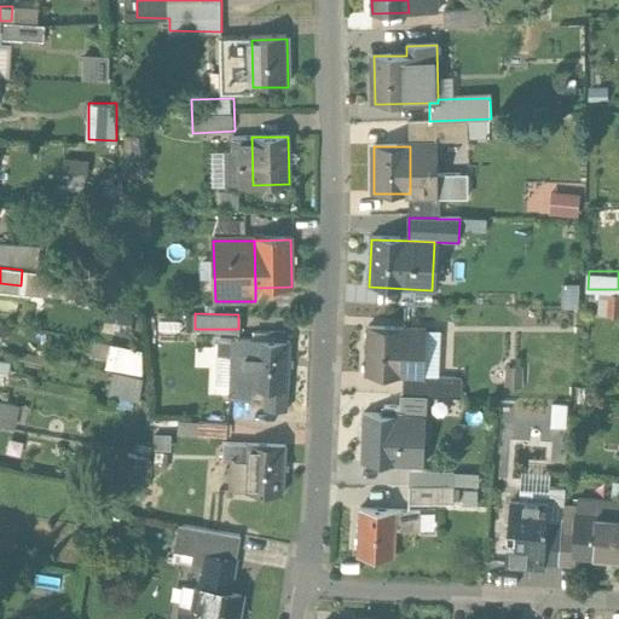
[(404,330),(368,329),(365,376),(401,379),(404,330)]
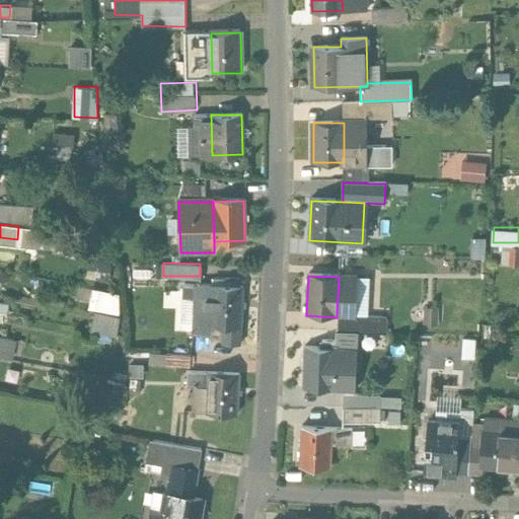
[(242,288),(212,286),(210,326),(222,326),(221,344),(240,345),(242,288)]
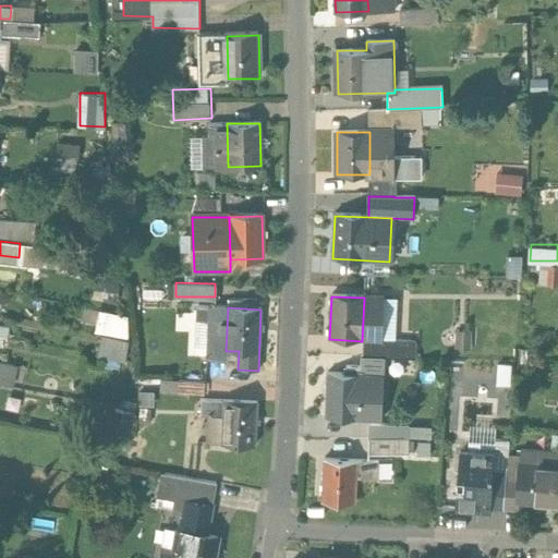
[(129,334),(130,311),(97,310),(97,332),(129,334)]
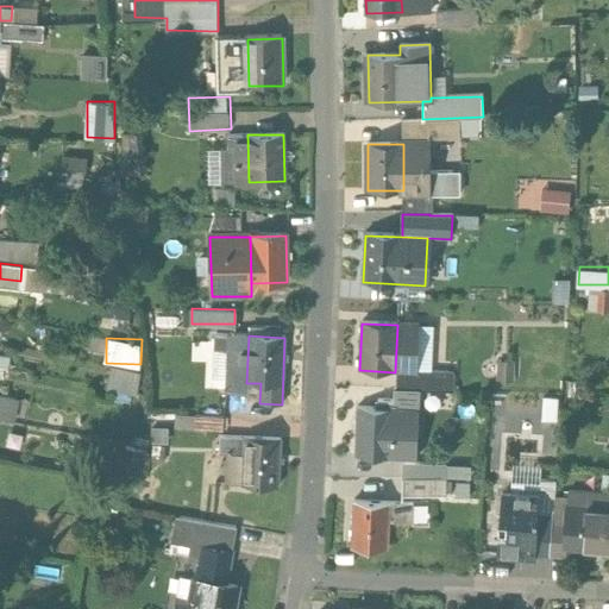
[(108,389),(139,391),(142,368),(111,365),(108,389)]
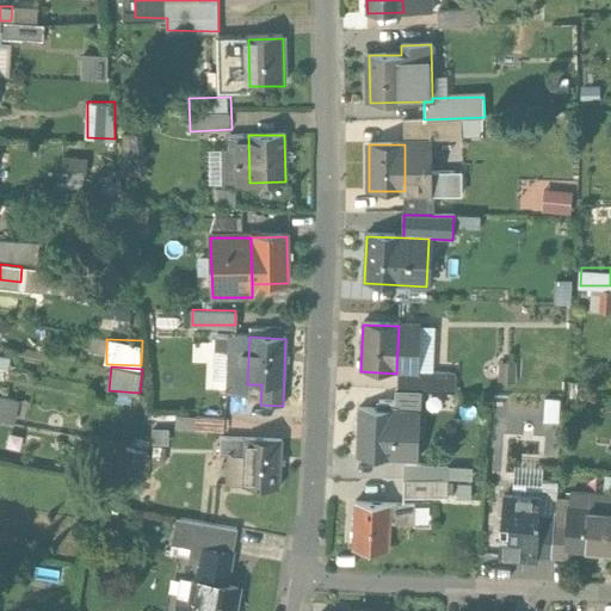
[(0,424),(14,427),(20,399),(0,394),(0,424)]
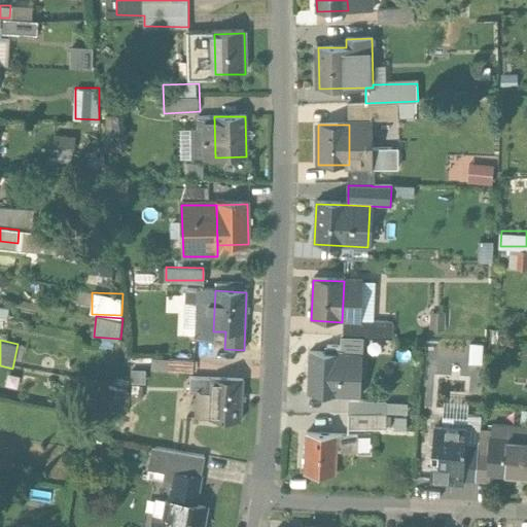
[(340,355),(309,354),(308,394),(339,396),(340,355)]
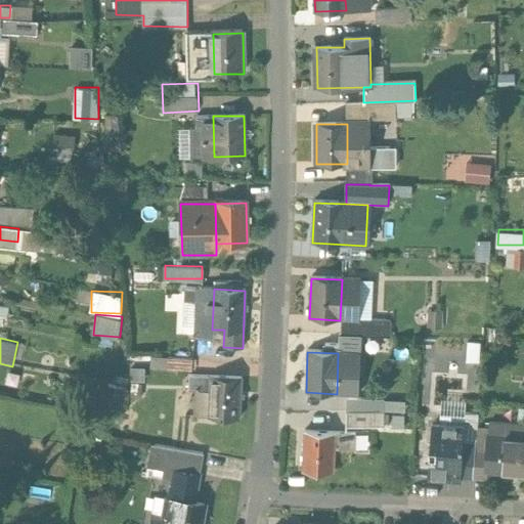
[(241,379),(210,377),(208,418),(239,419),(241,379)]
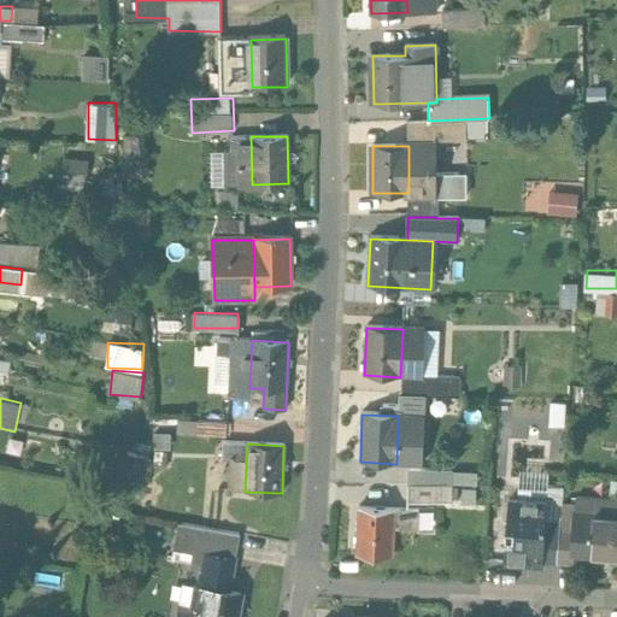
[(451,472),(406,470),(406,488),(450,488),(451,488),(451,472)]
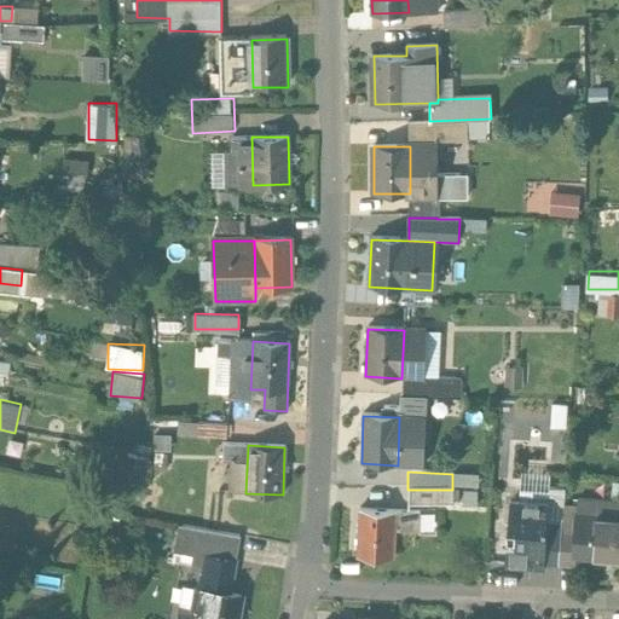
[(451,490),(408,490),(408,507),(451,507),(451,490)]
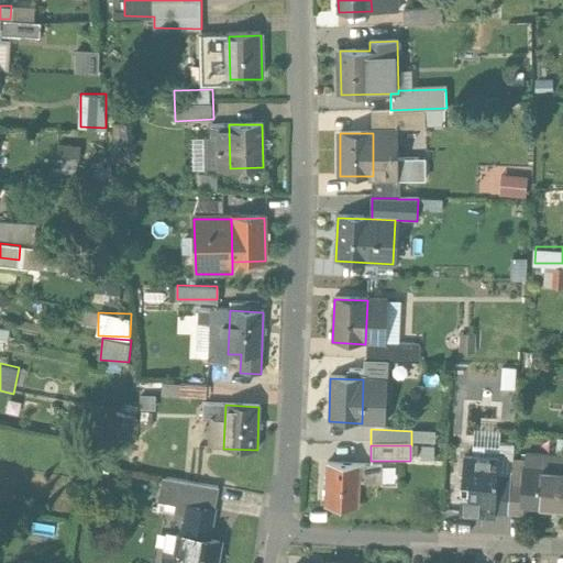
[(514,446),(499,446),(498,456),(512,457),(514,446)]
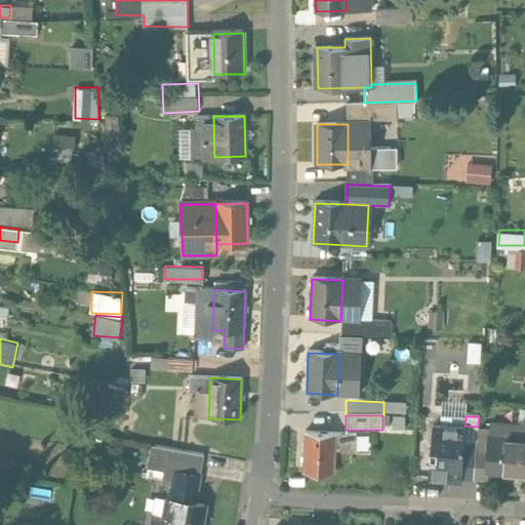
[(465,431),(432,429),(430,450),(438,450),(437,465),(429,463),(428,480),(449,482),(449,481),(460,482),(460,481),(463,444),(465,431)]
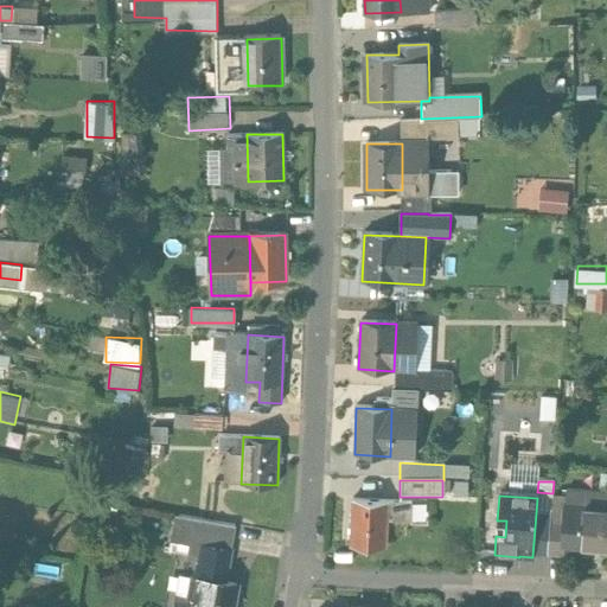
[(388,502),(352,500),(350,548),(385,549),(387,522),(410,523),(411,503),(388,503),(388,502)]
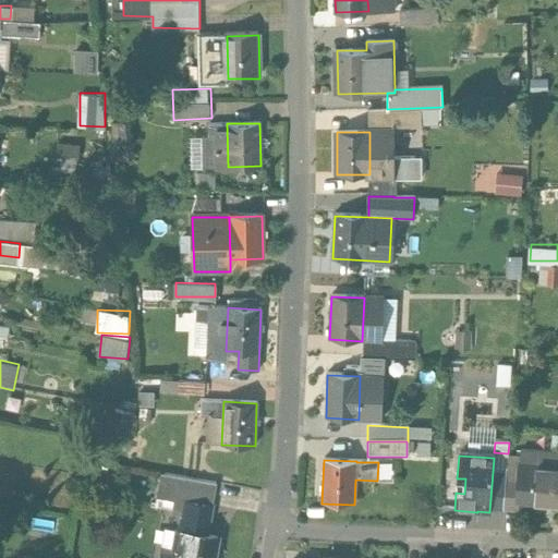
[(557,470),(520,466),(519,484),(517,502),(518,502),(557,506),(557,470)]
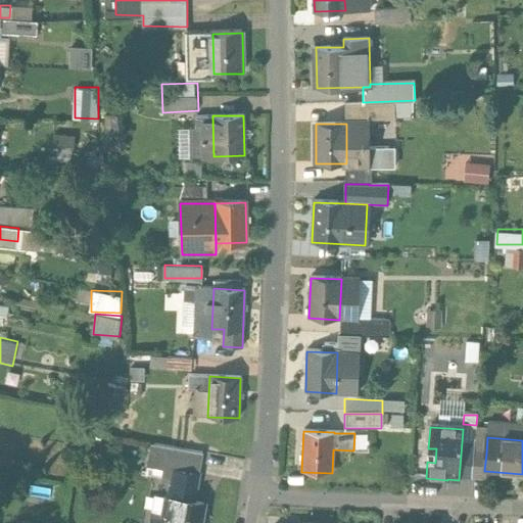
[(474,443),(462,442),(459,479),(472,480),(472,478),(474,453),(474,443)]
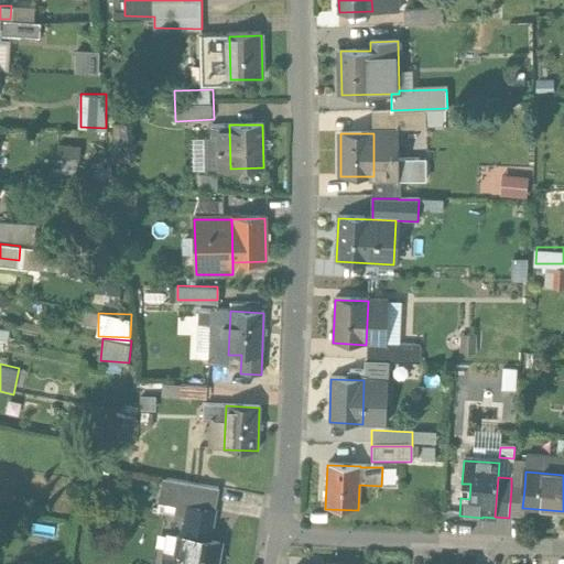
[(524,489),(511,488),(509,516),(523,517),(523,508),(522,508),(524,489)]
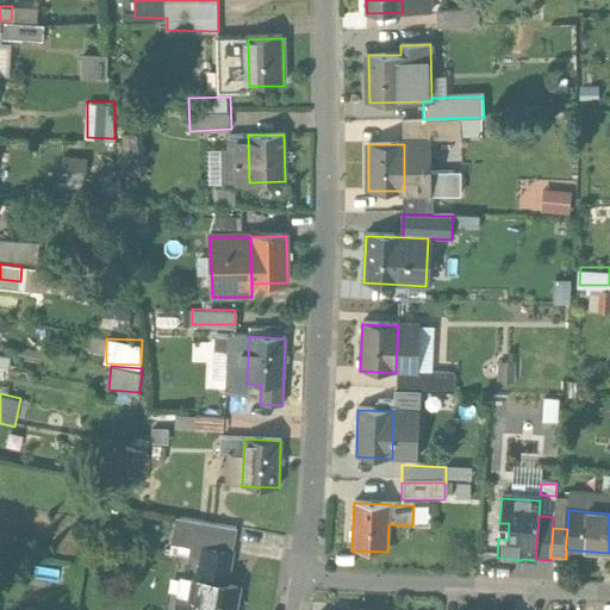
[(226,568),(204,564),(198,599),(204,601),(207,583),(224,585),(226,568)]
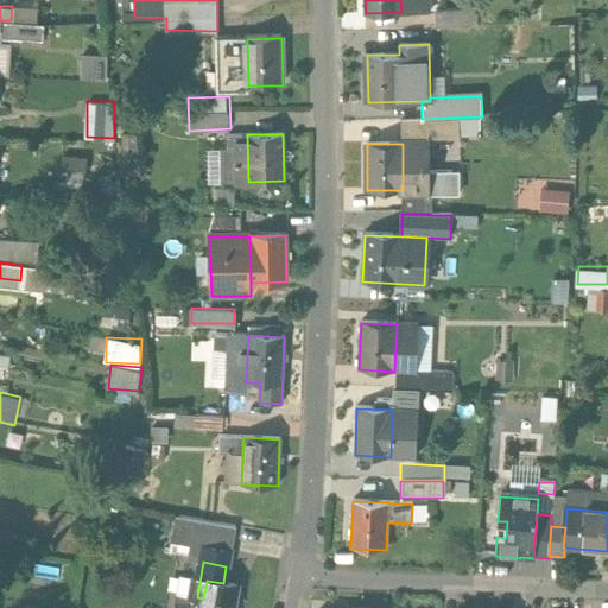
[(223,583),(207,581),(203,599),(201,607),(233,607),(236,586),(223,583)]
